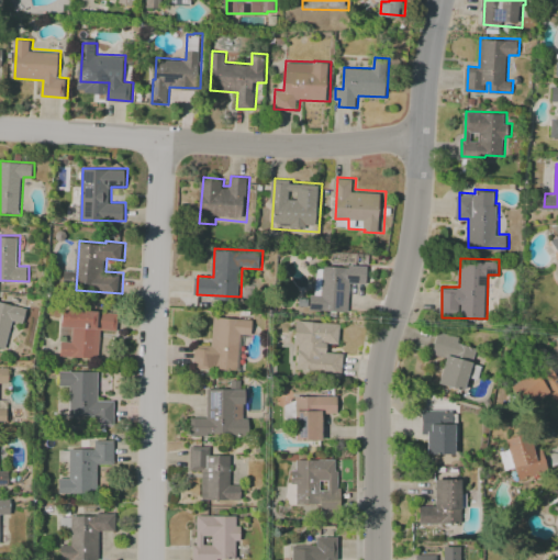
[(324,266),(353,266),(353,264),(372,265),(371,283),(353,282),(352,311),(311,311),(312,292),(324,293),(324,266)]
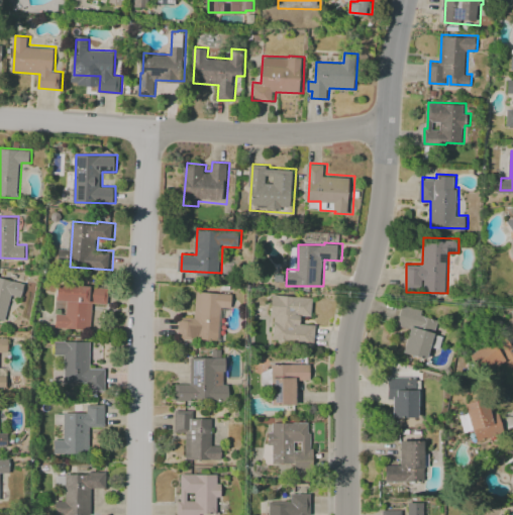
[(0,276),(27,283),(24,297),(15,294),(8,322),(0,320),(0,276)]
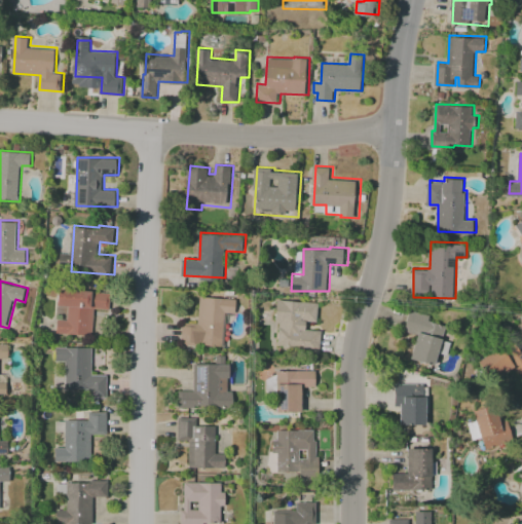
[(59,288),(113,291),(112,307),(96,306),(95,335),(58,333),(59,317),(69,317),(69,304),(58,304),(59,288)]
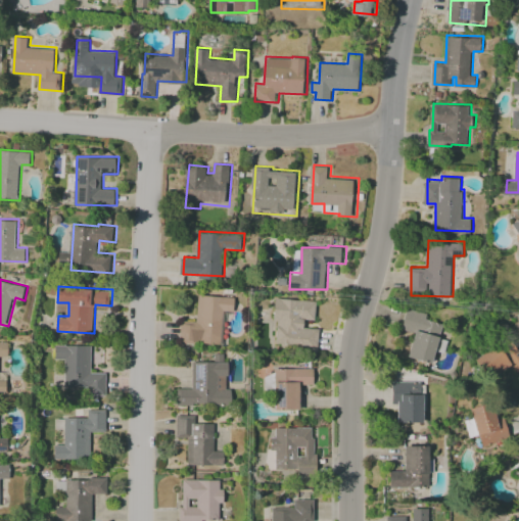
[(183,318),(198,319),(199,294),(237,296),(236,312),(227,312),(226,344),(181,342),(183,318)]
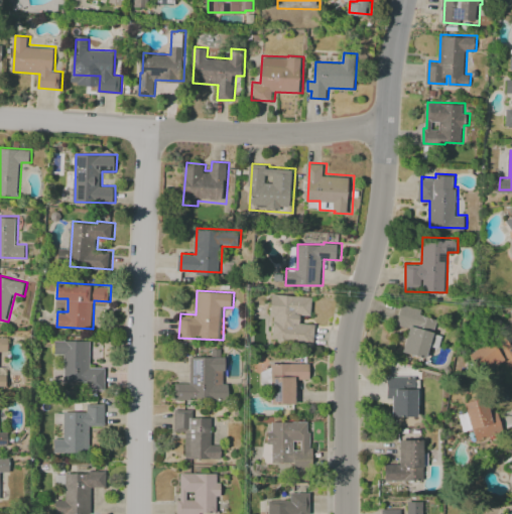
[(272,291),(314,294),(313,314),(303,313),(302,323),(316,324),(315,341),(269,338),(272,291)]
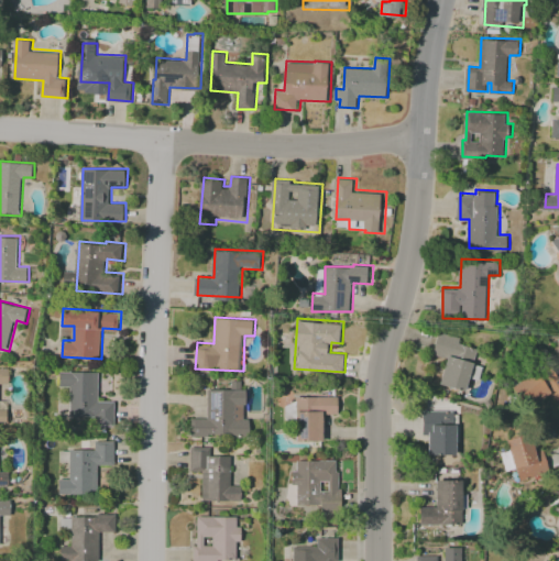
[(449,356),(435,352),(440,330),(462,337),(461,341),(480,347),(475,361),(477,362),(469,389),(442,383),(449,356)]
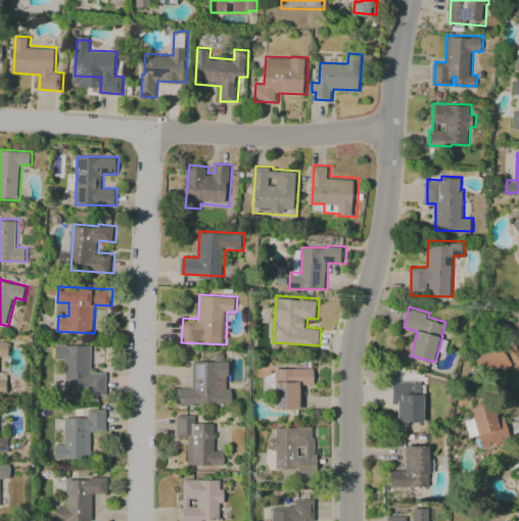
[(0,340),(14,340),(14,354),(2,356),(3,378),(10,378),(10,385),(3,385),(3,390),(0,390),(0,340)]
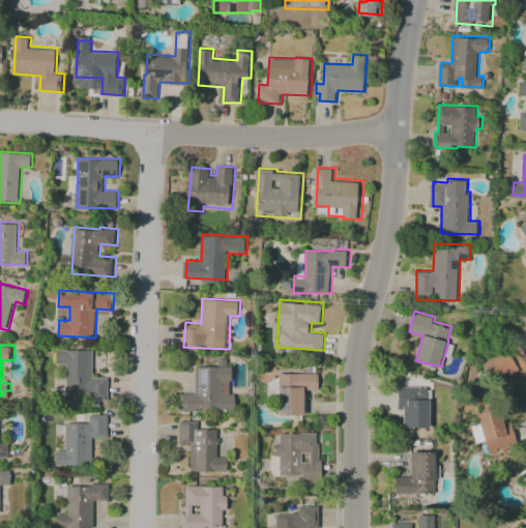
[(58,349),(95,350),(94,376),(111,376),(111,400),(96,400),(96,396),(67,394),(68,363),(57,363),(58,349)]
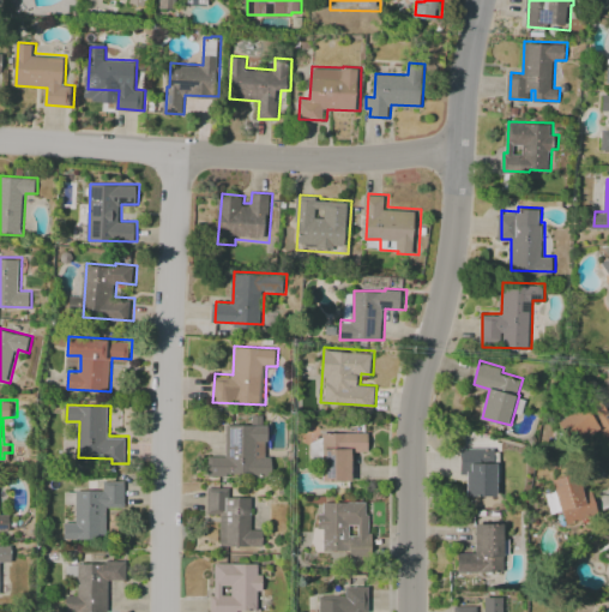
[(571,415),(588,406),(592,413),(608,405),(608,444),(594,454),(571,415)]
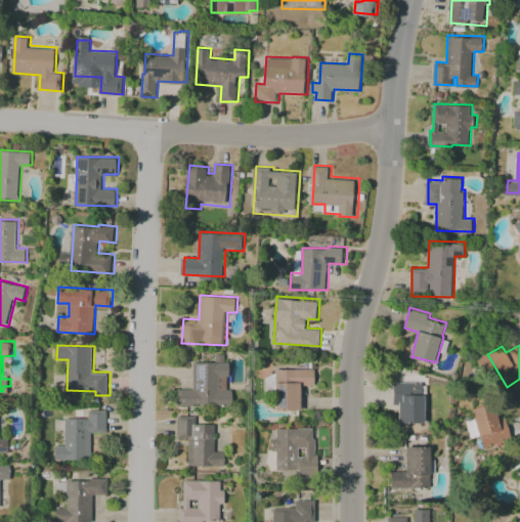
[(195,361),(232,361),(232,377),(221,377),(221,387),(232,387),(232,407),(179,407),(179,387),(195,387),(195,361)]
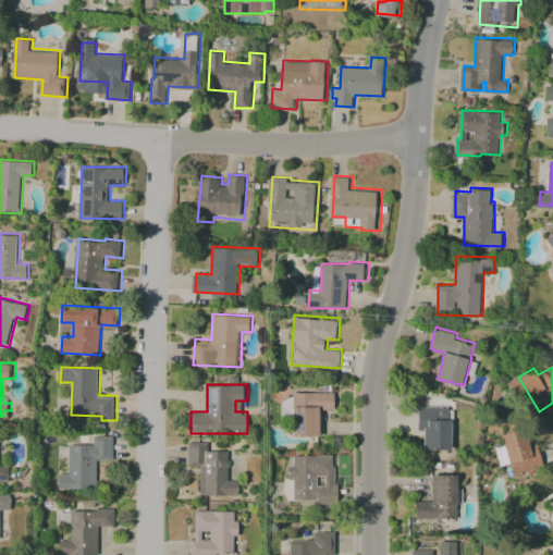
[(295,391),(340,390),(340,406),(322,407),(323,435),(296,435),(295,391)]
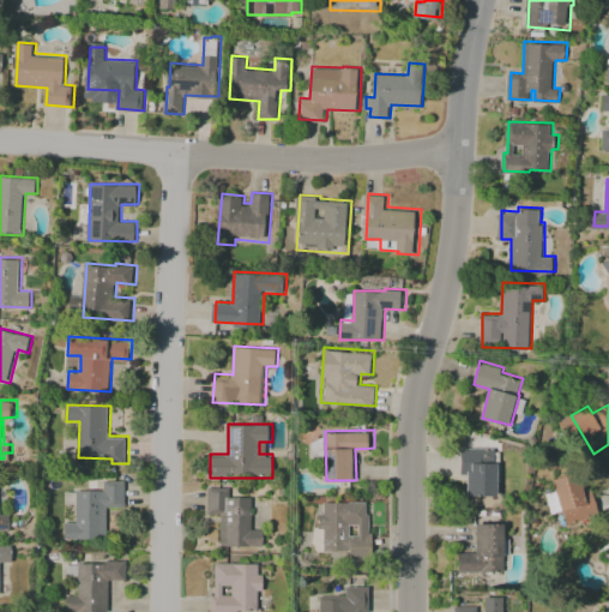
[(469,471),(472,471),(472,462),(499,462),(500,495),(469,496),(469,471)]
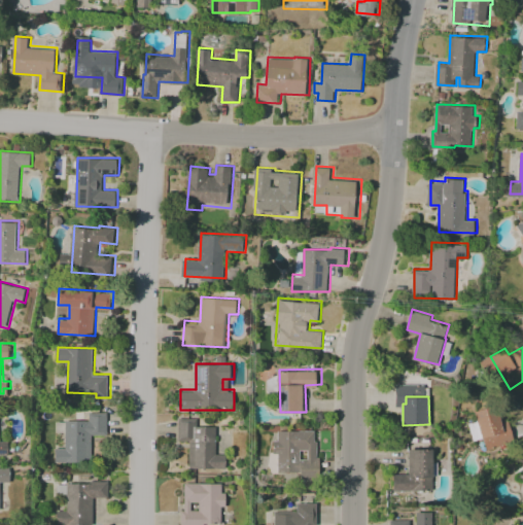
[(477,409),(485,448),(514,442),(510,419),(504,420),(500,404),(477,409)]
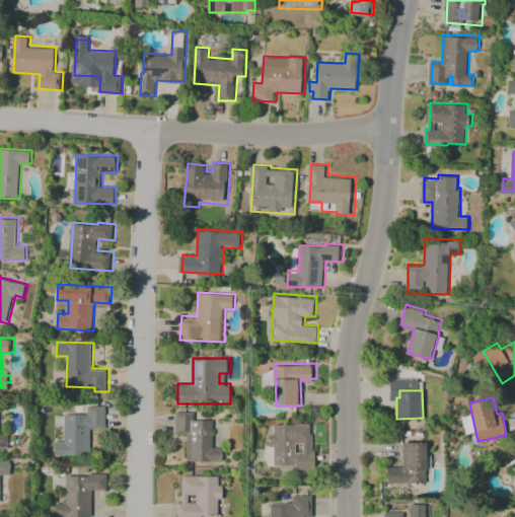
[(58,414),(66,414),(66,413),(89,414),(90,404),(111,405),(111,429),(93,428),(93,456),(57,455),(57,440),(65,440),(66,425),(57,425),(58,414)]
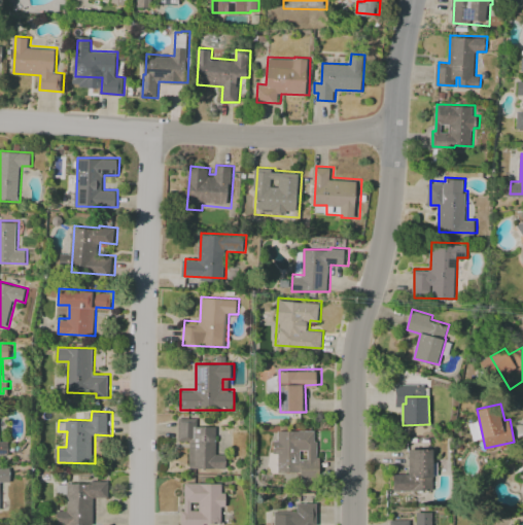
[(199,425),(228,425),(228,466),(192,466),(192,440),(180,440),(180,418),(199,417),(199,425)]
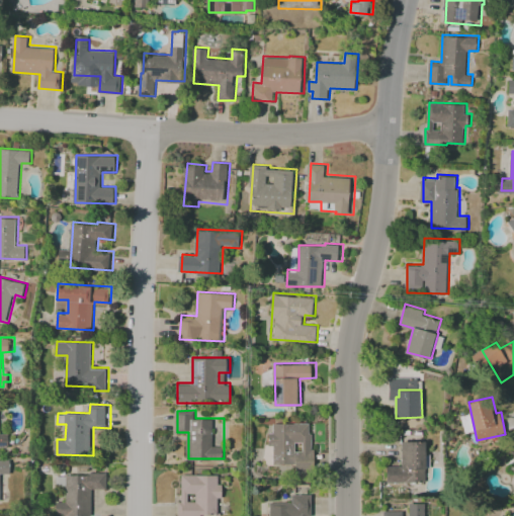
[(267,423),(313,422),(314,475),(301,475),(301,466),(268,467),(267,423)]
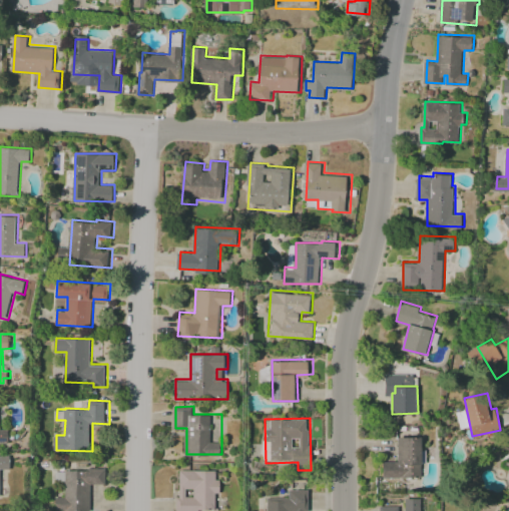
[(0,428),(11,428),(11,444),(0,443),(0,428)]
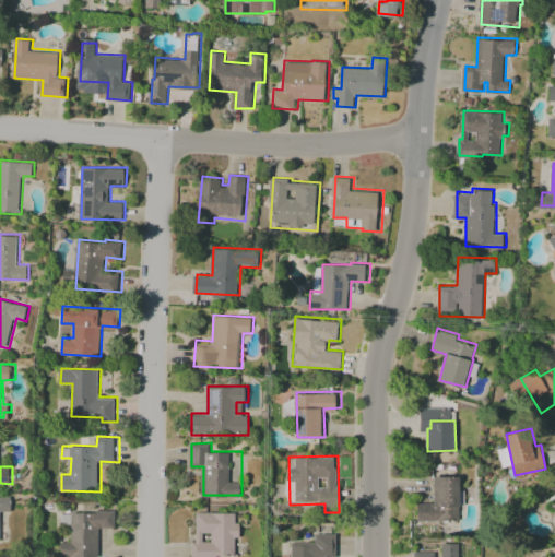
[(447,510),(448,520),(420,521),(420,502),(435,502),(435,475),(461,475),(461,510),(447,510)]
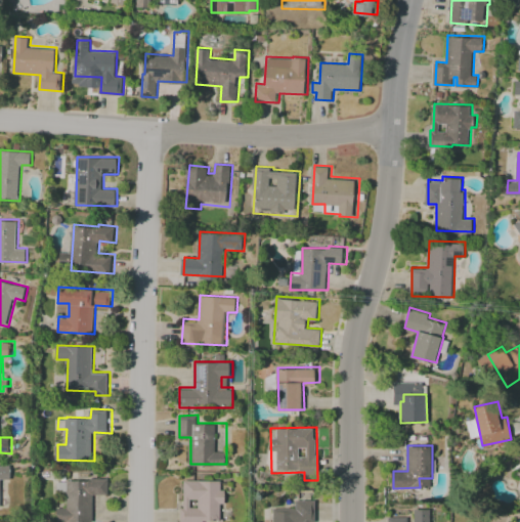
[(0,463),(12,463),(12,479),(3,479),(3,508),(0,508),(0,463)]
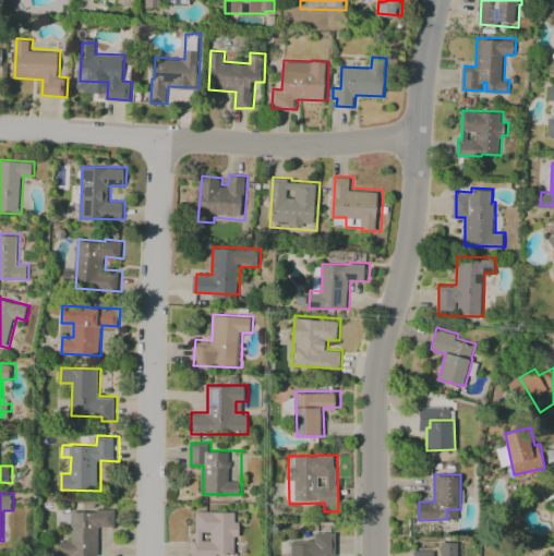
[(72,511),(99,510),(99,509),(118,509),(118,526),(101,526),(103,555),(62,555),(62,539),(73,539),(72,511)]
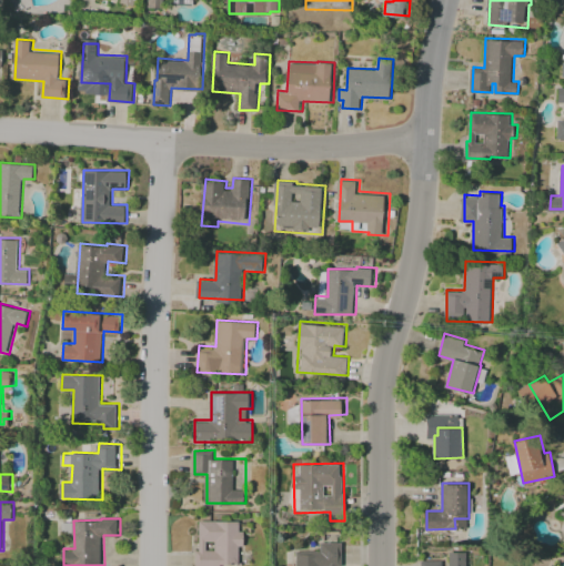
[(197,565),(197,549),(201,549),(201,541),(201,521),(241,519),(241,531),(245,531),(245,539),(245,564),(230,564),(230,565),(197,565)]
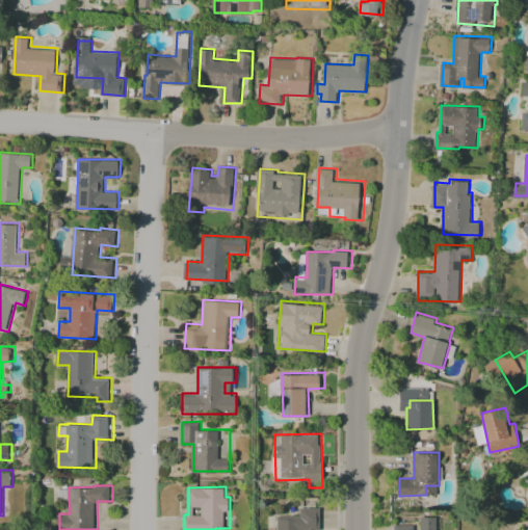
[(279,529),(279,513),(301,513),(301,507),(321,506),(321,529),(318,529),(279,529)]
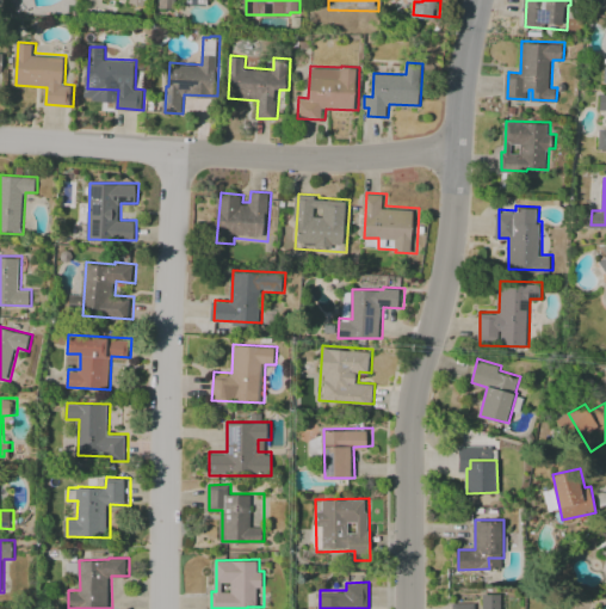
[(502,608),(455,608),(455,602),(477,602),(478,608),(484,608),(484,594),(502,594),(502,608)]
